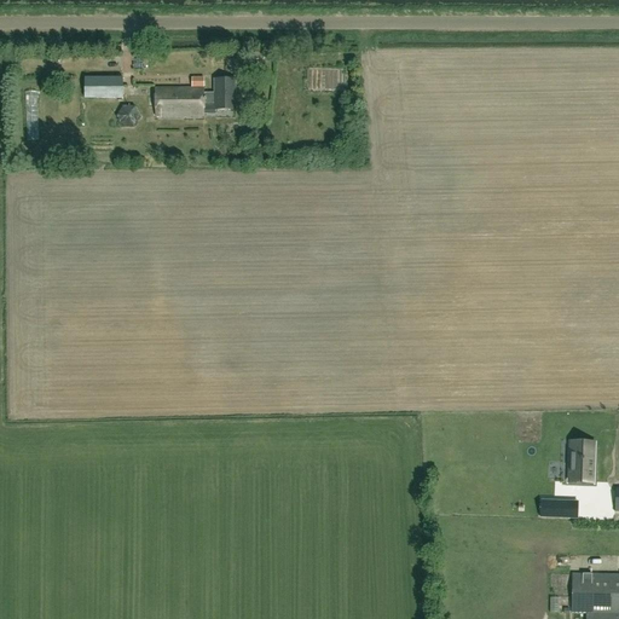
[(122,79),(85,79),(85,99),(123,99),(122,79)]
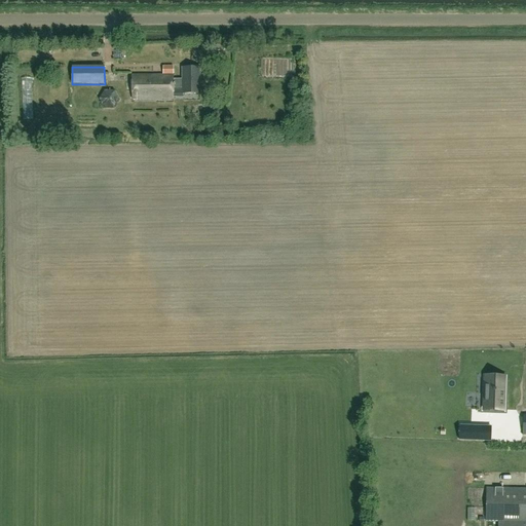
[(163,67),(163,75),(173,75),(173,67),(163,67)]
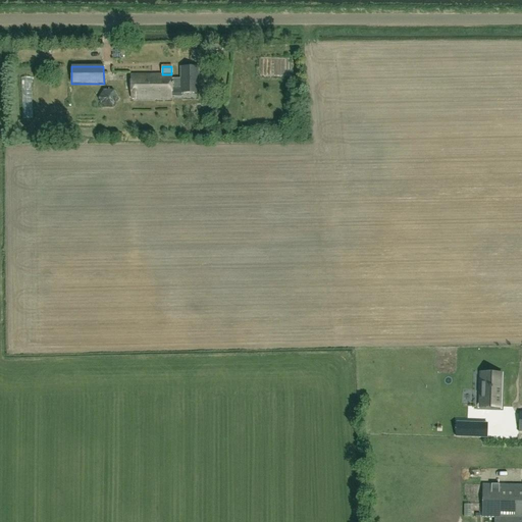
[(181,79),(171,79),(171,76),(131,77),(132,100),(171,99),(171,90),(180,90),(180,94),(199,93),(198,67),(180,67),(181,79)]
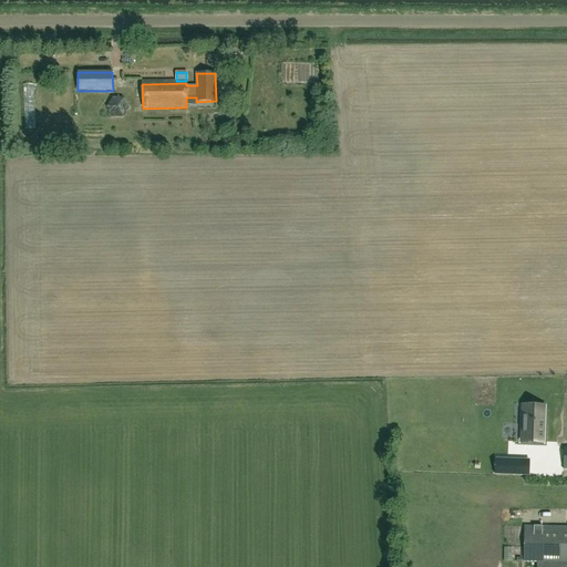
[(124,100),(113,98),(107,107),(112,119),(123,117),(129,109),(124,100)]
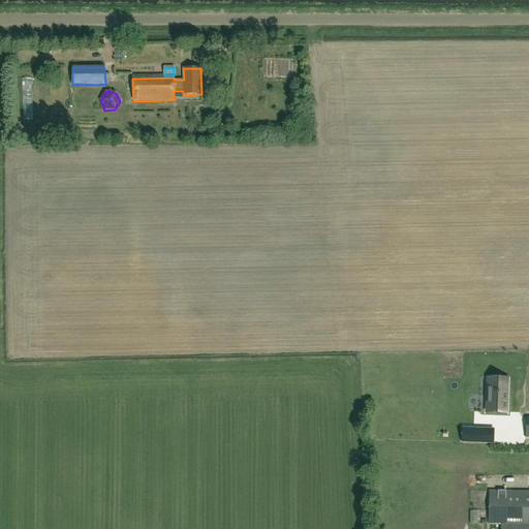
[(507,379),(495,379),(495,387),(488,387),(487,412),(505,412),(506,412),(507,379)]
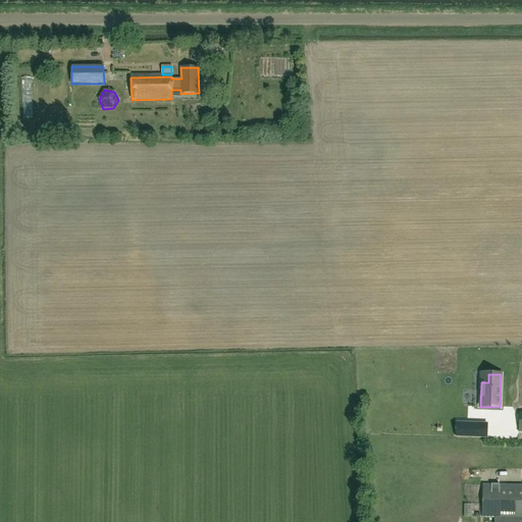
[(458,436),(478,437),(488,437),(488,423),(478,423),(458,422),(458,436)]
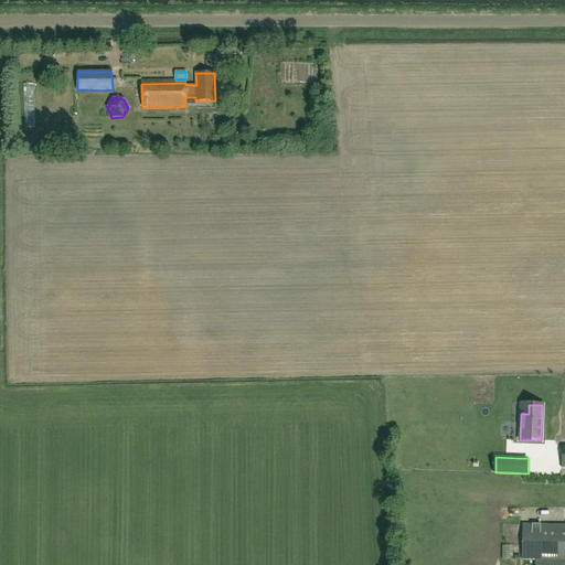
[(428,484),(428,494),(443,494),(443,486),(428,484)]
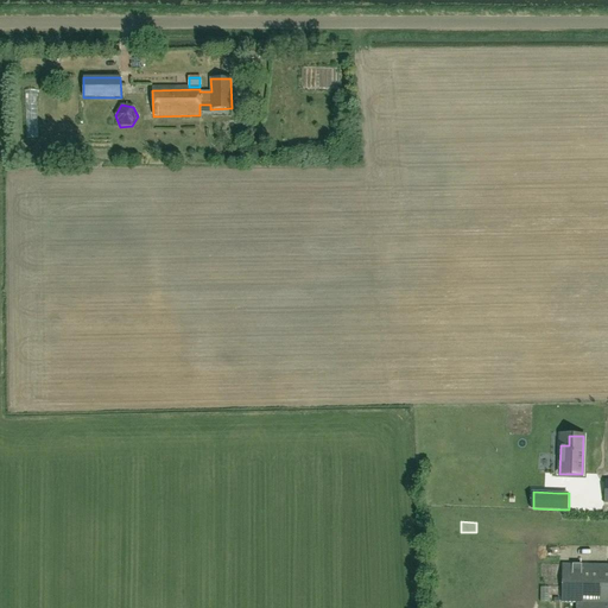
[(607,607),(607,565),(562,565),(561,603),(576,603),(575,607),(607,607)]
